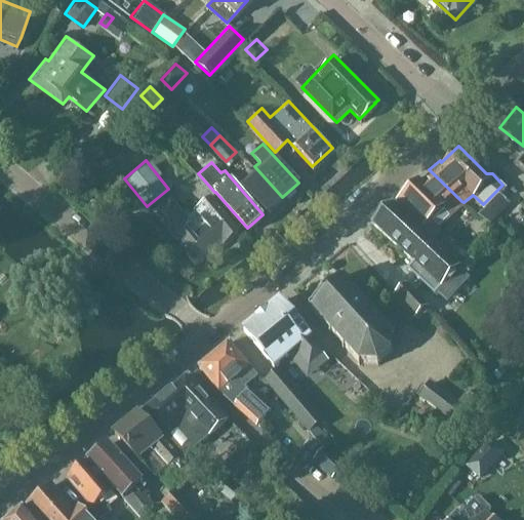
[(267,211),(282,197),(254,166),(251,169),(254,172),(242,185),(267,211)]
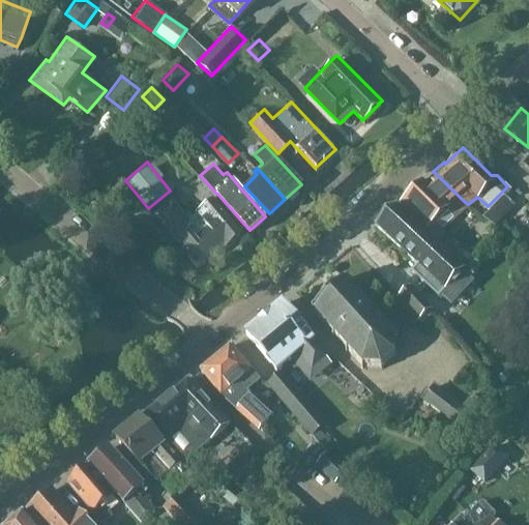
[(418,183),(402,200),(410,209),(407,211),(435,239),(446,229),(442,226),(468,204),(466,203),(433,171),(422,179),(418,183)]
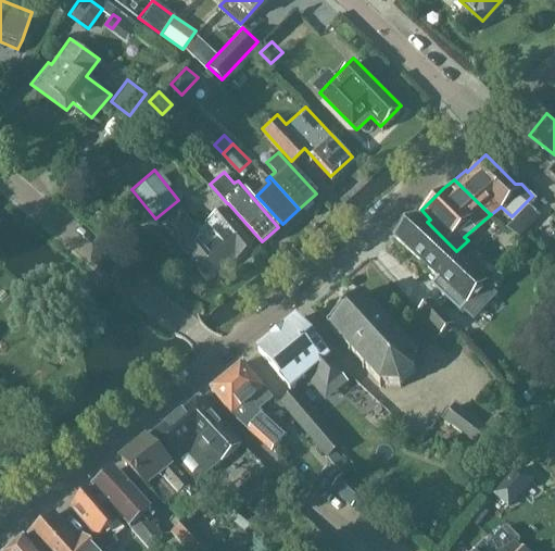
[(237,258),(252,243),(222,208),(197,228),(179,209),(160,226),(189,259),(206,278),(235,254),(237,258)]
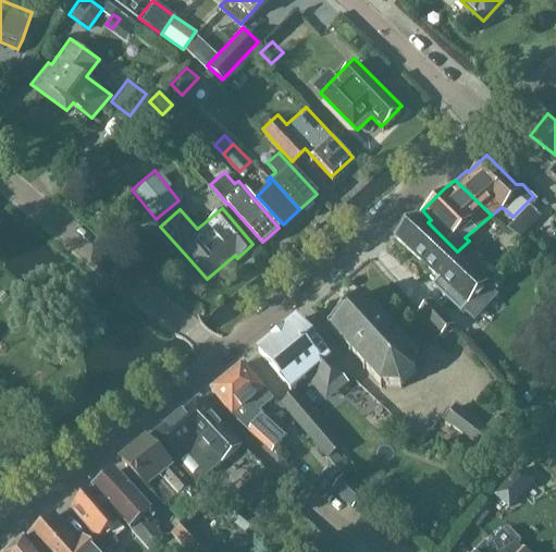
[(457,252),(427,222),(416,211),(392,232),(437,274),(431,281),(460,308),(460,307),(473,318),(498,292),(485,281),(486,279),(457,252)]
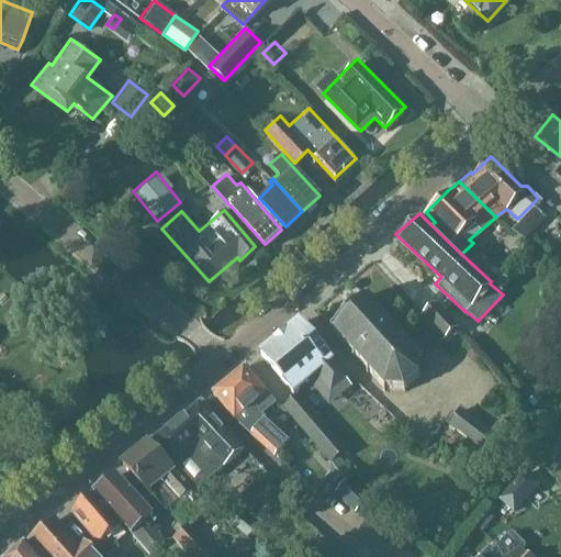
[(416,377),(417,357),(365,298),(329,330),(382,389),(403,389),(416,377)]
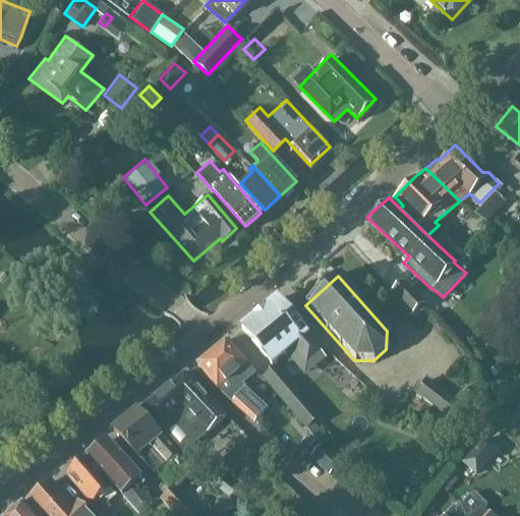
[(413,316),(422,306),(420,303),(424,299),(403,277),(388,289),(413,316)]
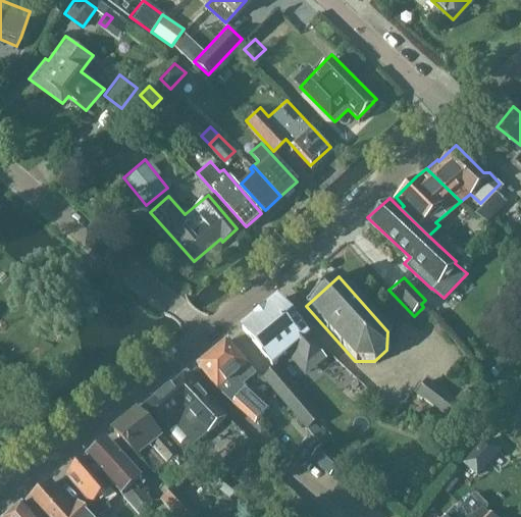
[(302,366),(321,350),(276,296),(242,325),(271,361),(287,349),(302,366)]
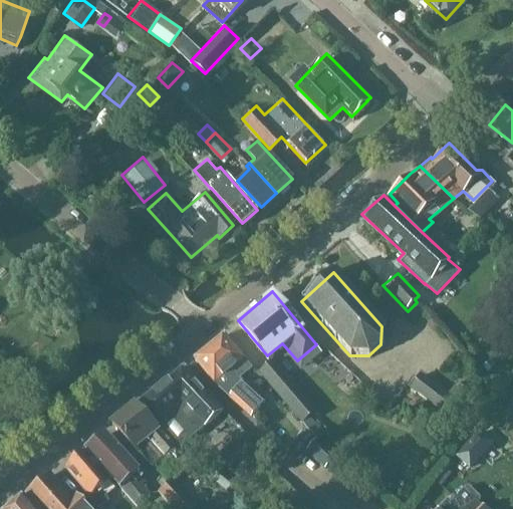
[(262,398),(246,382),(239,374),(251,364),(223,330),(193,354),(213,378),(248,413),(262,398)]
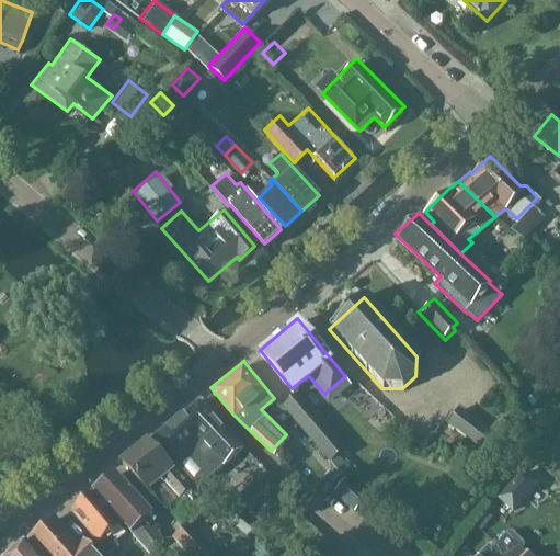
[(296,390),(281,404),(330,458),(344,445),(296,390)]
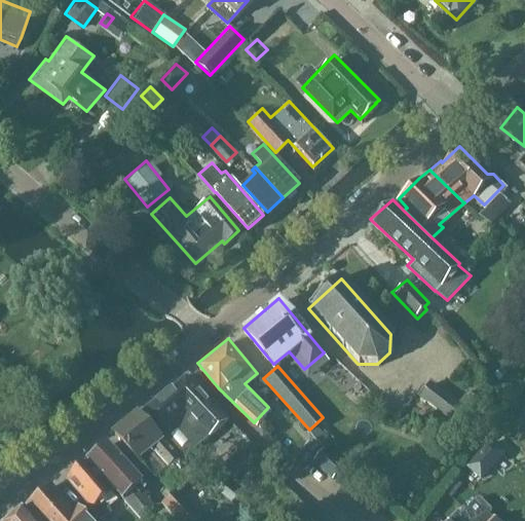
[(227,416),(203,391),(186,372),(138,412),(180,457),(227,416)]
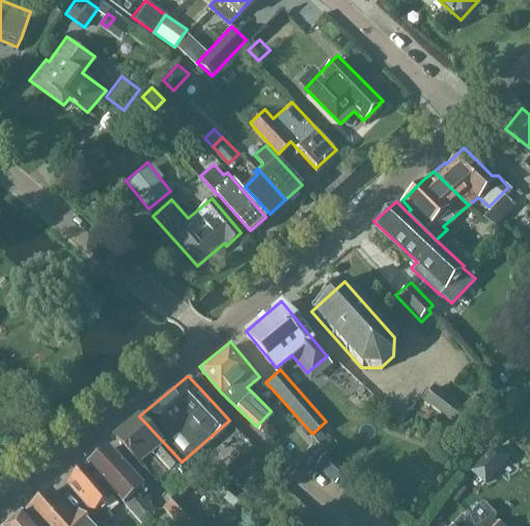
[(462,405),(448,394),(434,383),(423,395),(462,425),(471,414),(477,418),(487,404),(471,391),(462,405)]
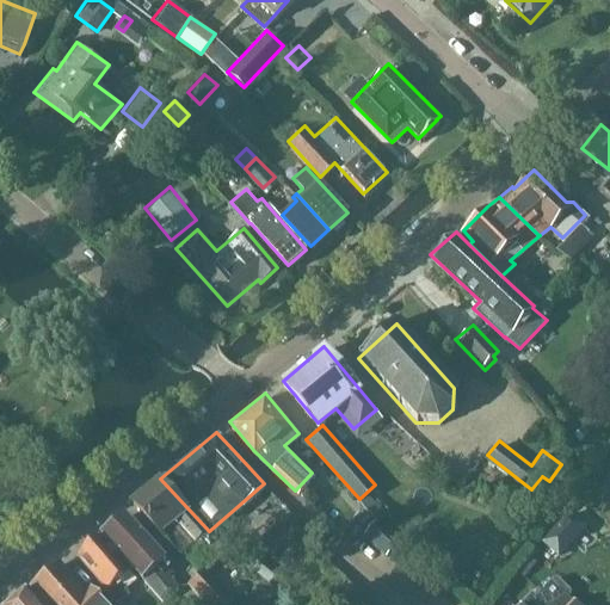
[(208,531),(209,531),(160,479),(131,502),(166,541),(168,538),(180,551),(189,544),(210,566),(227,550),(208,531)]
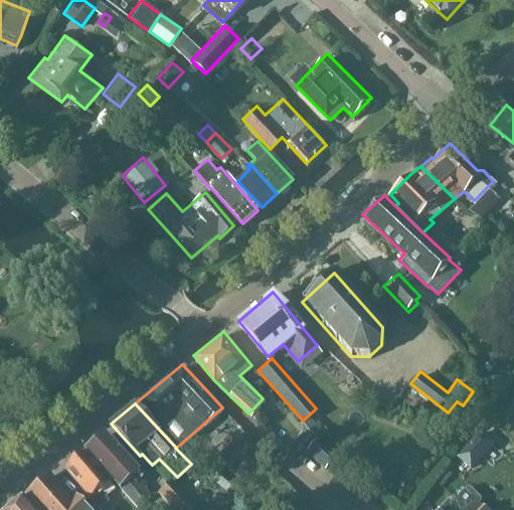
[(479,430),(457,453),(471,466),(492,442),(479,430)]
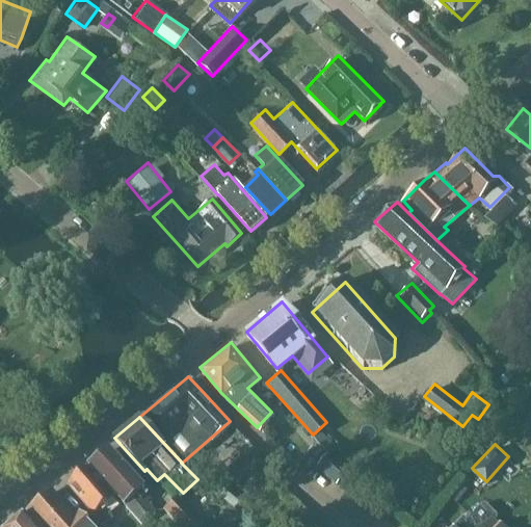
[(107,483),(124,466),(106,447),(87,462),(107,483)]
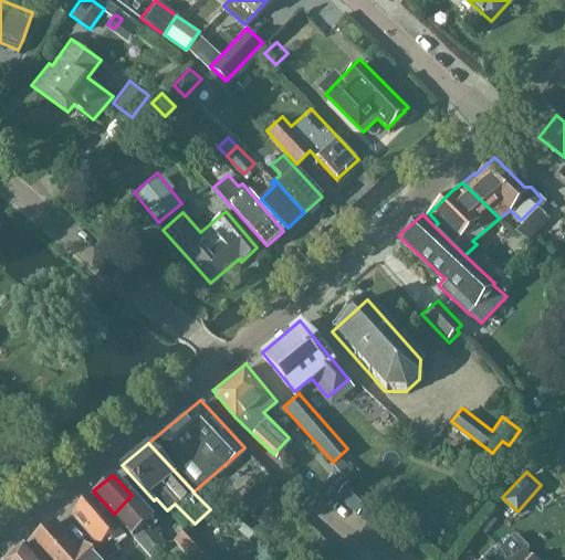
[(349,481),(336,495),(356,513),(369,498),(358,488),(349,481)]
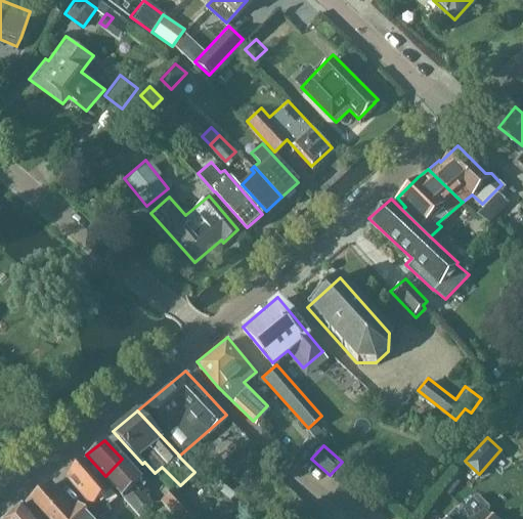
[(99,493),(109,485),(85,456),(64,473),(89,502),(100,515),(111,507),(99,493)]
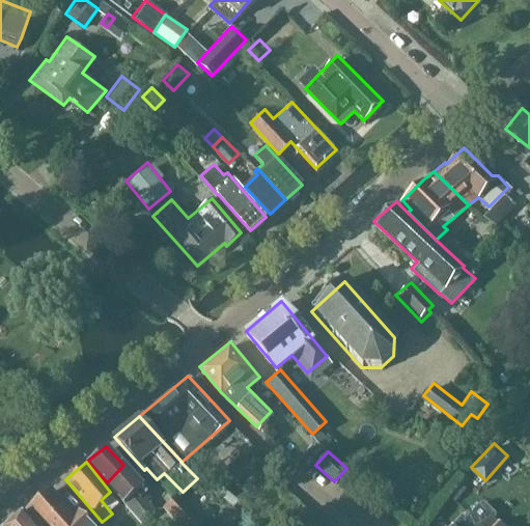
[(140,520),(154,507),(137,489),(141,485),(123,465),(107,482),(140,520)]
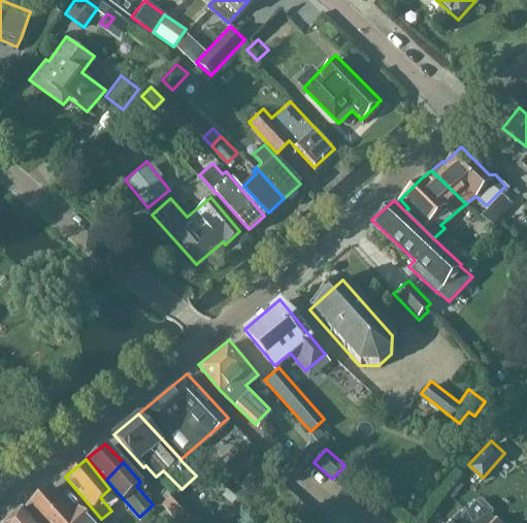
[(95,522),(77,502),(71,508),(51,484),(26,504),(42,522),(95,522)]
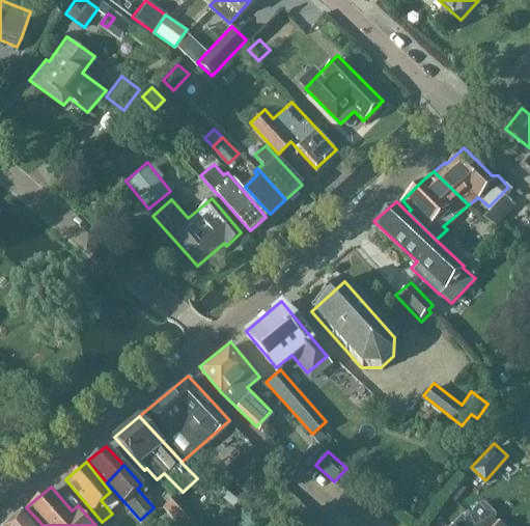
[(180,525),(195,525),(201,521),(175,492),(162,505),(180,525)]
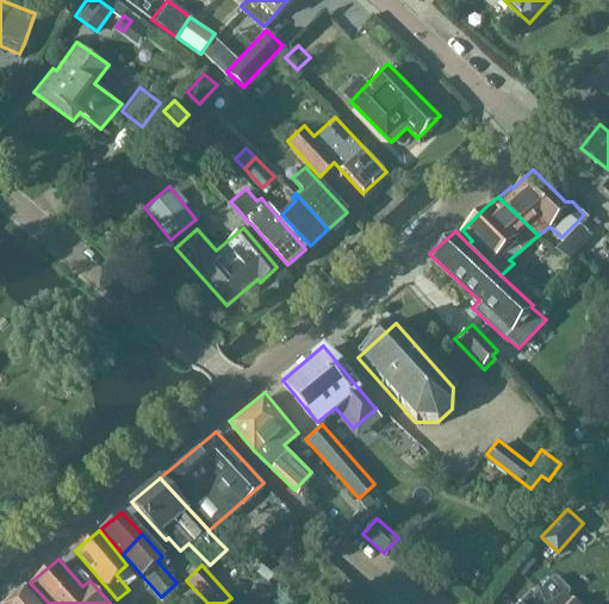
[(578,603),(548,576),(521,603),(517,601),(514,603),(578,603)]
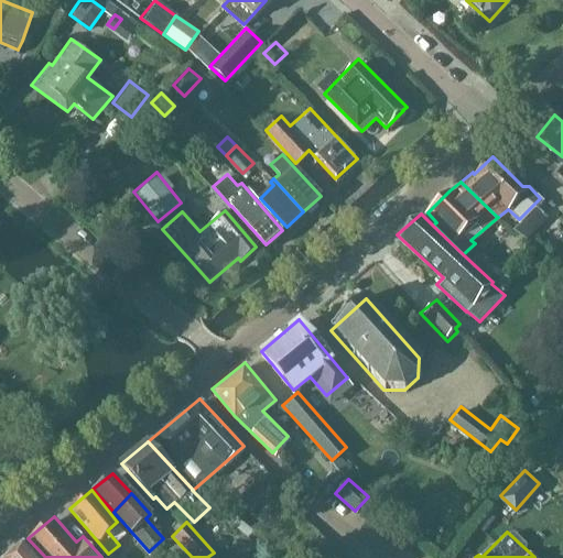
[(41,557),(25,539),(2,557),(41,557)]
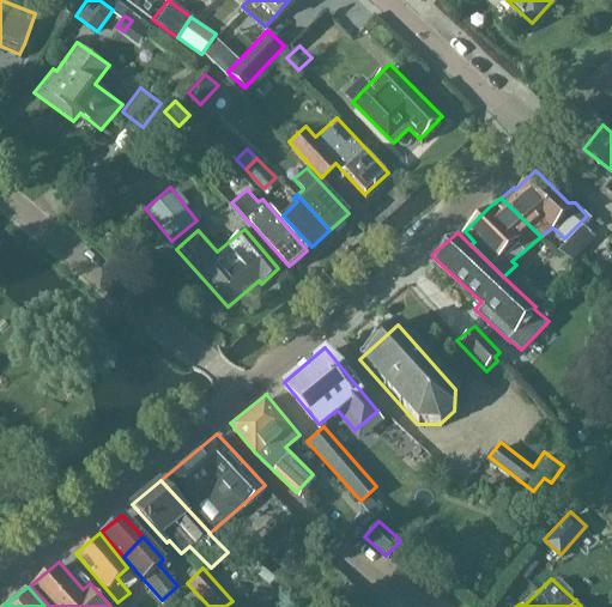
[(376,606),(355,587),(334,606),(376,606)]
